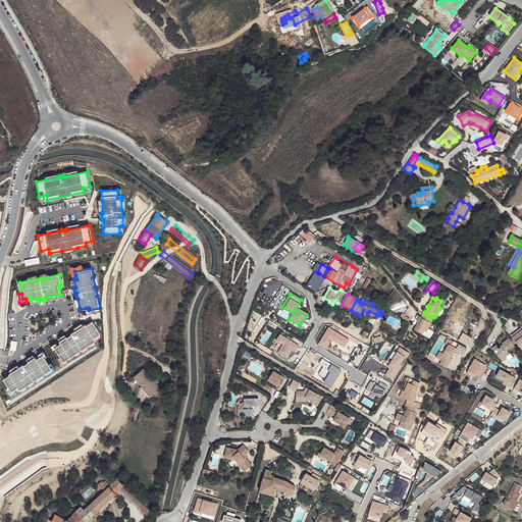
[(431,323),(428,322),(423,319),(419,325),(417,324),(413,330),(422,335),(424,331),(425,332),(427,329),(431,323)]
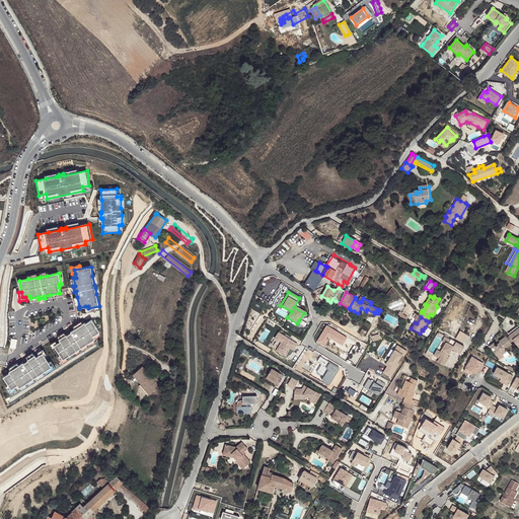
[(71,331),(69,329),(65,332),(66,335),(60,339),(59,339),(61,341),(58,343),(54,345),(56,348),(60,354),(64,359),(67,357),(72,354),(79,349),(81,347),(87,344),(95,338),(93,336),(100,331),(92,318),(85,323),(85,321),(83,323),(75,328),(71,331)]
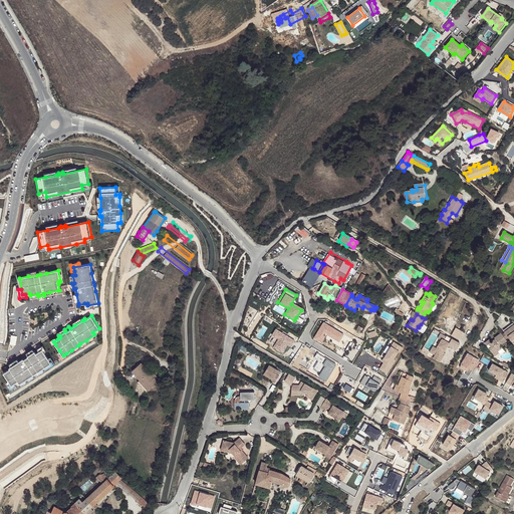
[(342,335),(323,323),(313,338),(320,343),(324,337),(322,335),(323,333),(338,342),(342,335)]
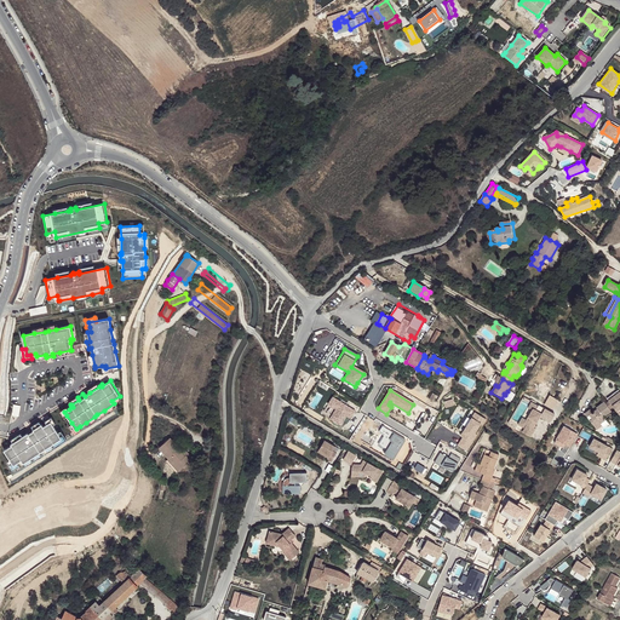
[(606,400),(607,401),(619,392),(618,390),(606,400)]
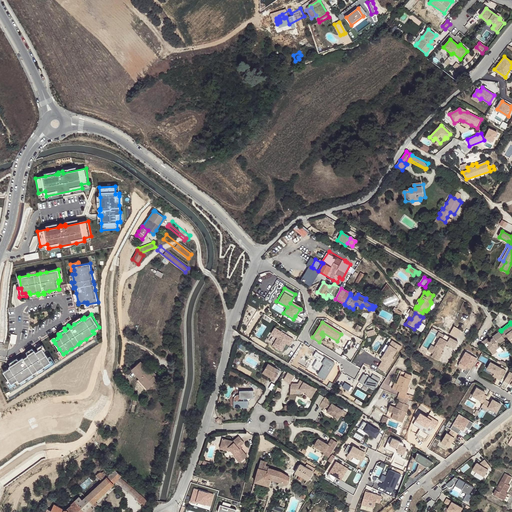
[(416,325),(414,329),(421,333),(425,326),(419,323),(417,326),(416,325)]
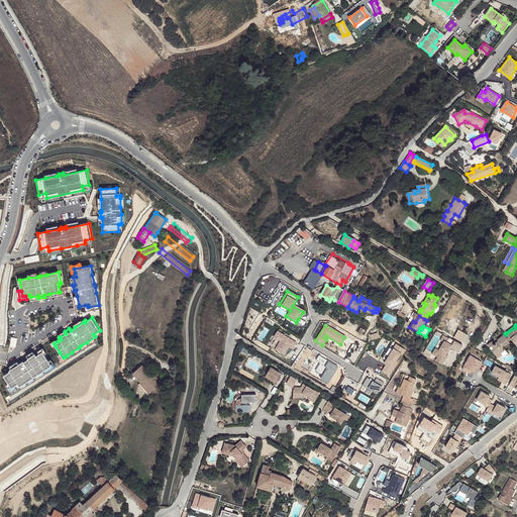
[(516,328),(516,327),(506,334),(508,336),(511,340),(514,344),(516,341),(516,328)]
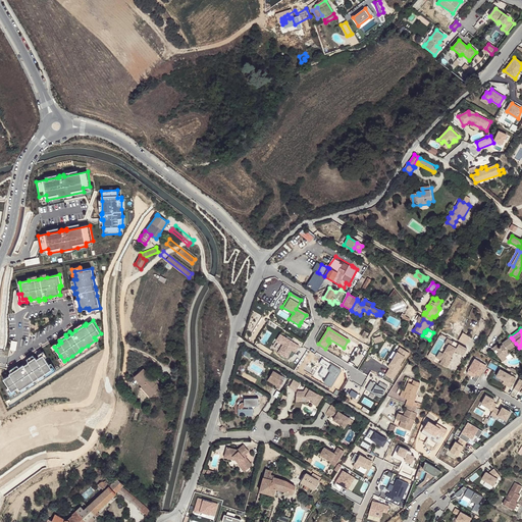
[(298,347),(279,335),(275,342),(282,346),(277,354),(286,359),(292,351),(295,353),(298,347)]
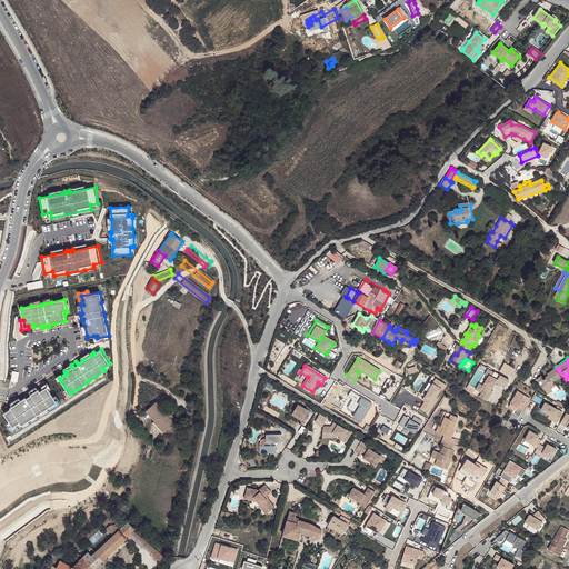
[(560,378),(559,377),(556,372),(553,369),(547,375),(548,377),(546,379),(545,378),(543,379),(541,377),(536,380),(538,383),(540,382),(542,386),(540,387),(545,391),(549,388),(550,390),(556,386),(553,383),(560,378)]
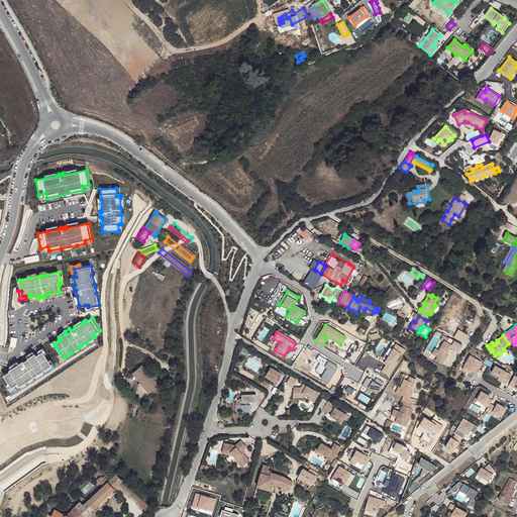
[(439,354),(437,358),(435,362),(442,366),(445,358),(444,357),(445,355),(449,348),(458,353),(461,346),(454,342),(448,339),(445,343),(443,341),(443,343),(438,351),(436,353),(439,354)]
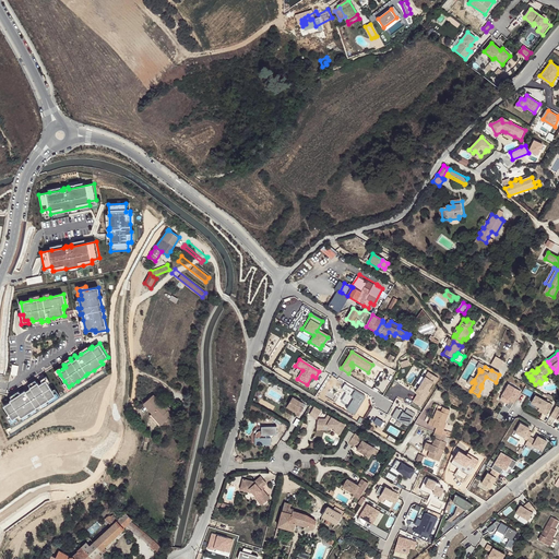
[(25,390),(21,393),(10,401),(11,402),(4,406),(13,419),(20,415),(22,417),(23,417),(28,413),(31,412),(36,408),(38,406),(47,401),(52,397),(56,395),(46,380),(43,382),(39,384),(38,382),(37,382),(31,387),(28,384),(24,388),(25,390)]
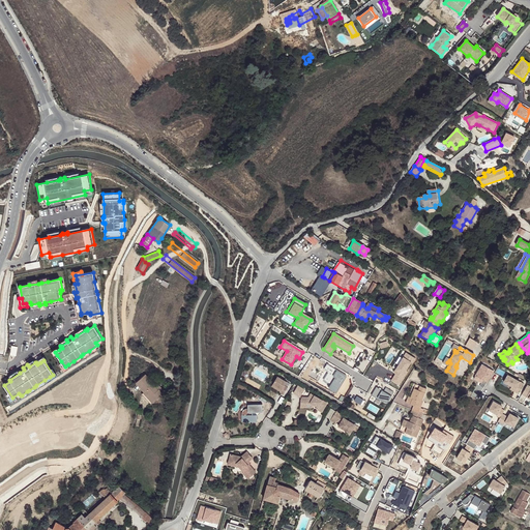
[(69,367),(68,364),(65,366),(61,361),(59,363),(64,371),(69,367)]
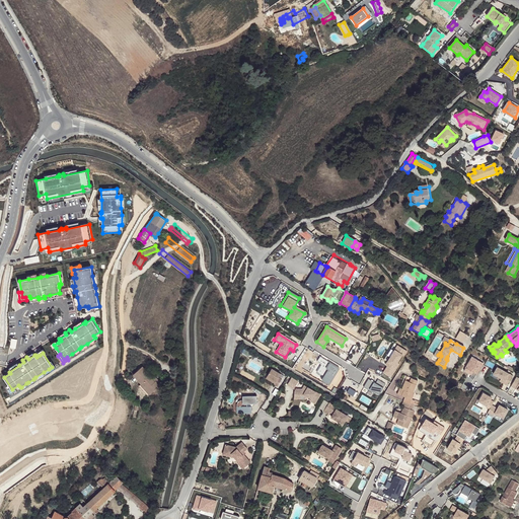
[(324,377),(331,381),(339,370),(319,358),(315,365),(320,368),(317,372),(324,377)]
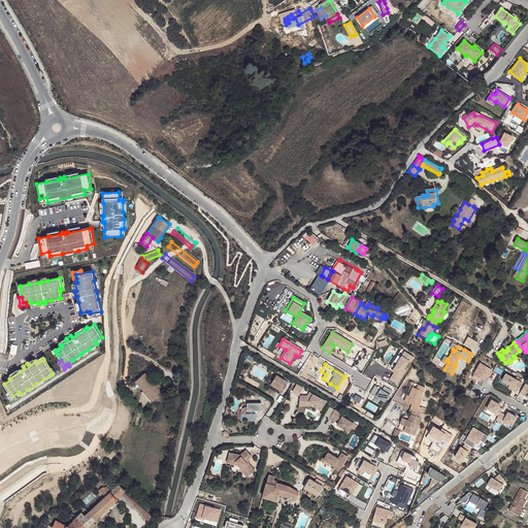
[(491,370),(481,364),(473,375),(481,380),(477,385),(482,388),(491,370)]
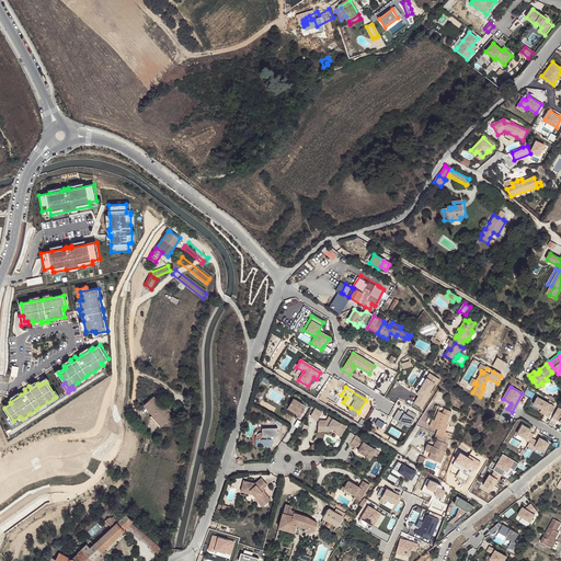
[(165,410),(167,409),(156,396),(145,405),(153,415),(155,414),(159,421),(161,420),(164,424),(173,416),(169,412),(168,413),(165,410)]
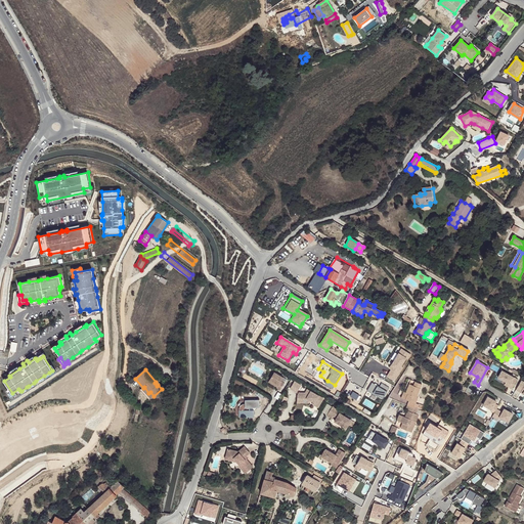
[(517,380),(501,370),(497,378),(506,382),(510,384),(508,387),(512,389),(517,380)]
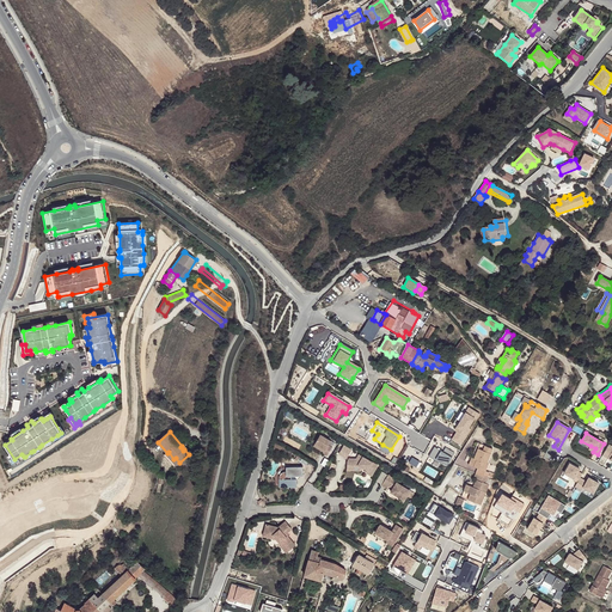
[(324,448),(322,451),(322,453),(325,456),(330,447),(326,445),(329,440),(319,434),(313,442),(324,448)]
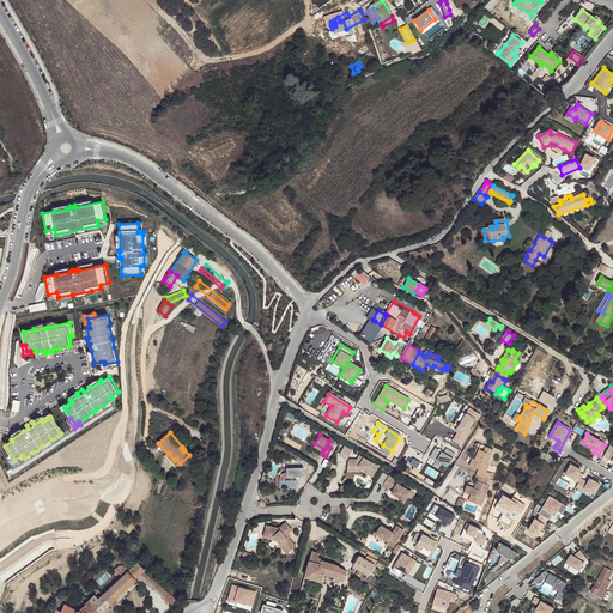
[(380,450),(388,456),(392,450),(383,445),(380,450)]
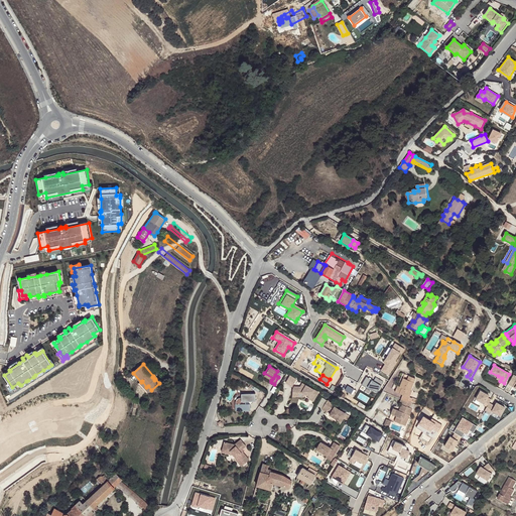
[(288,376),(284,383),(290,387),(295,380),(288,376)]
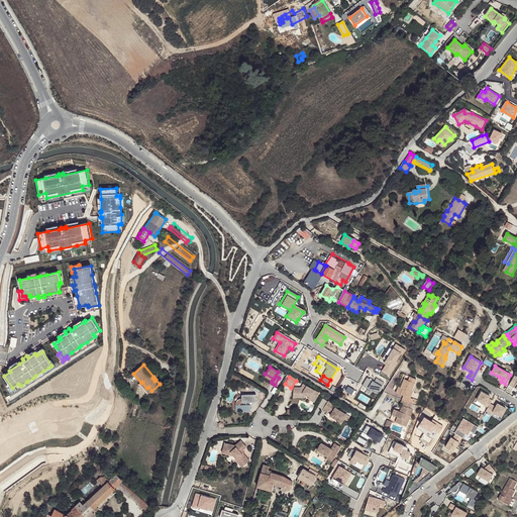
[(400,388),(400,389),(402,389),(400,395),(403,396),(402,401),(411,405),(412,403),(413,400),(412,400),(410,399),(412,393),(411,393),(416,380),(409,378),(408,382),(404,380),(400,388)]
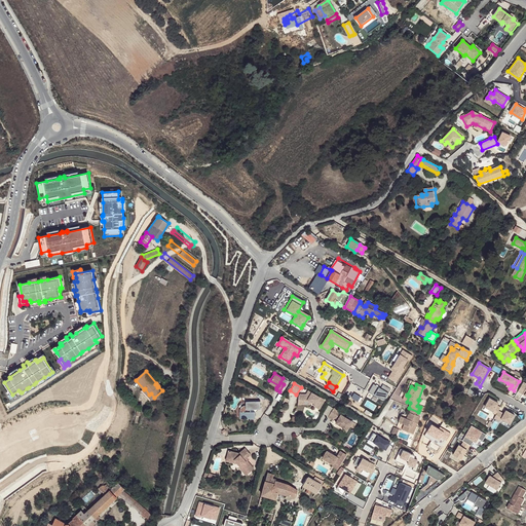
[(368,393),(373,397),(374,396),(378,399),(383,402),(390,390),(382,386),(380,389),(373,385),(368,393)]
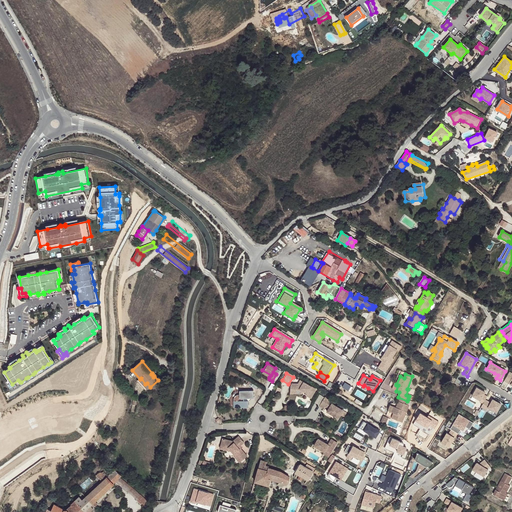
[(141,378),(140,379),(138,381),(146,391),(150,387),(147,383),(145,384),(141,378)]
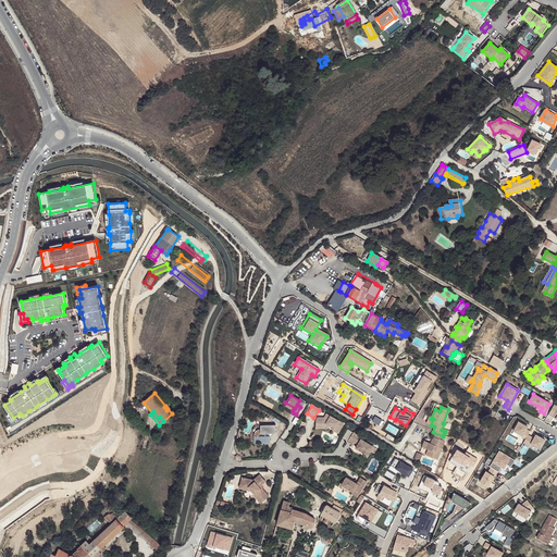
[(12,422),(14,421),(19,418),(16,416),(13,418),(10,412),(7,415),(12,422)]
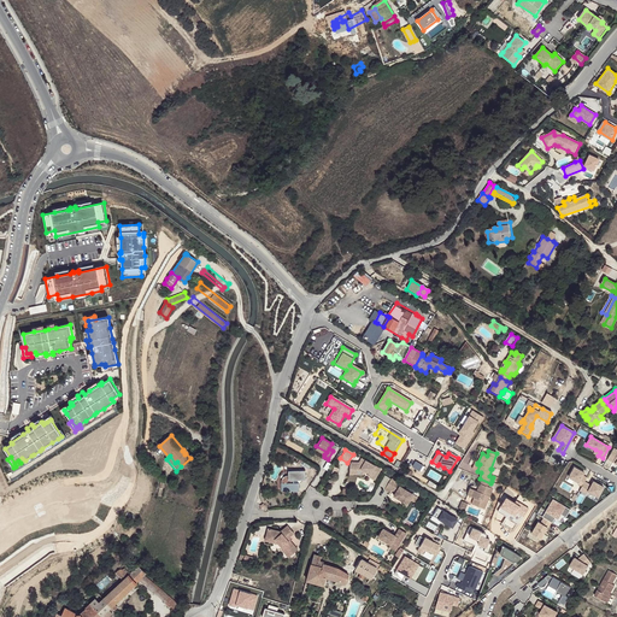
[(348,465),(348,470),(359,470),(359,469),(362,470),(363,471),(369,475),(368,477),(372,480),(380,470),(362,459),(359,463),(358,463),(350,463),(348,465)]
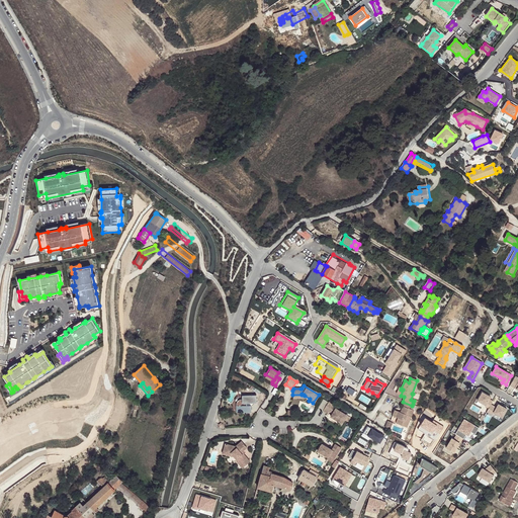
[(491,397),(483,393),(478,401),(486,406),(485,407),(489,409),(487,412),(493,415),(494,413),(502,418),(507,409),(498,405),(497,408),(491,405),(493,402),(489,400),(491,397)]
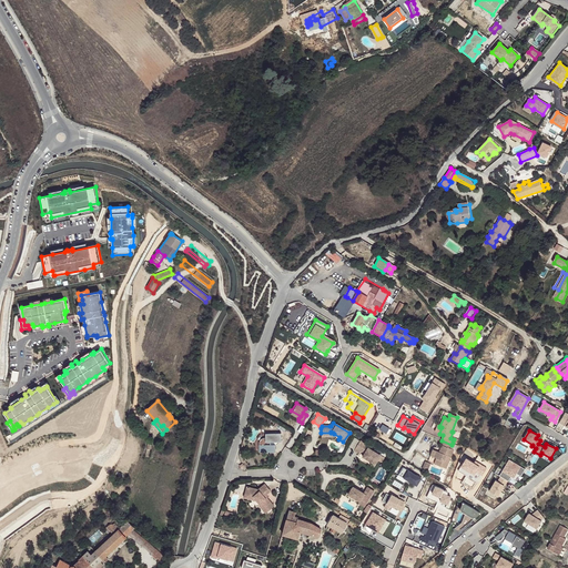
[(282,434),(265,433),(265,438),(263,438),(260,440),(260,444),(262,444),(262,452),(273,453),(274,453),(274,445),(273,445),(273,442),(281,443),(282,434)]
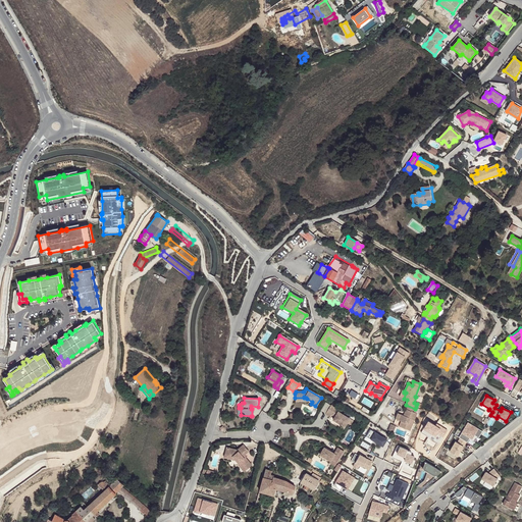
[(417,404),(416,407),(421,409),(422,406),(424,400),(419,398),(416,404),(417,404)]
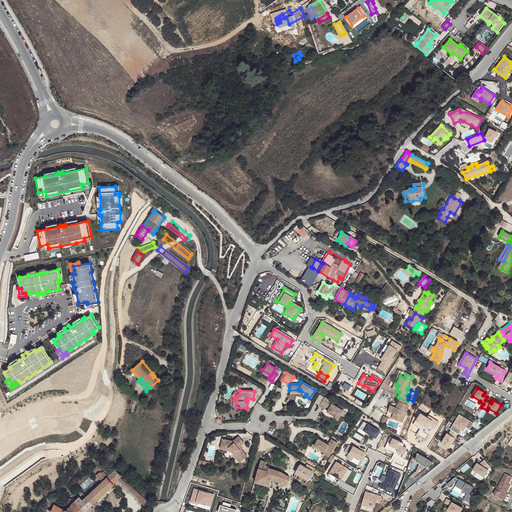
[(329,406),(327,409),(325,412),(337,419),(340,415),(342,411),(331,404),(332,402),(323,397),(318,406),(322,409),(323,407),(325,404),(329,406)]
